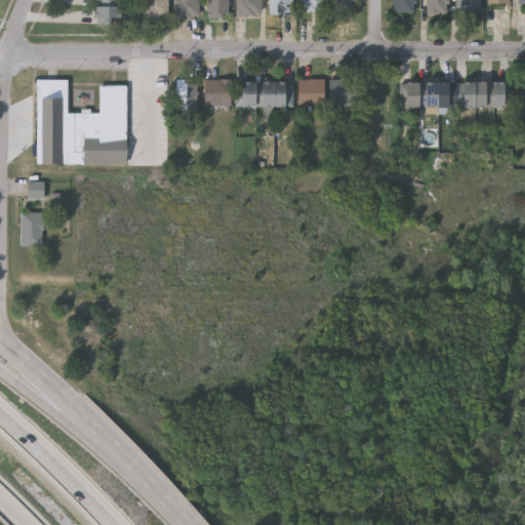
[(119,0),(119,23),(93,23),(93,0),(119,0)]
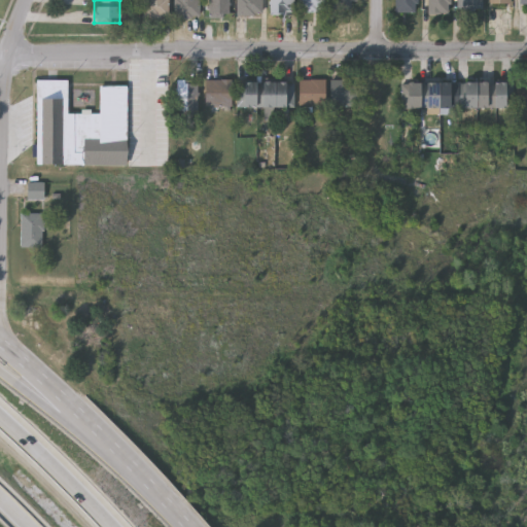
[(169,0),(169,18),(145,18),(145,0),(169,0)]
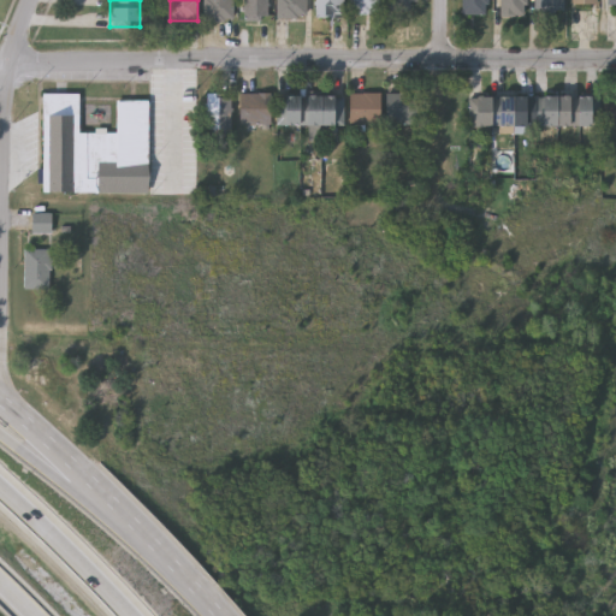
[(206,21),(206,0),(234,0),(234,21),(206,21)]
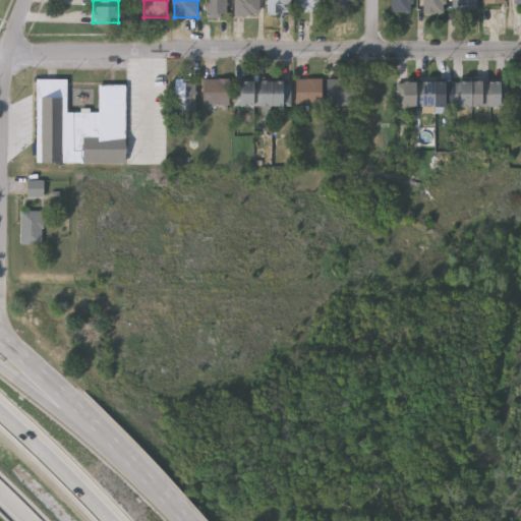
[(227,0),(227,17),(208,17),(208,0),(227,0)]
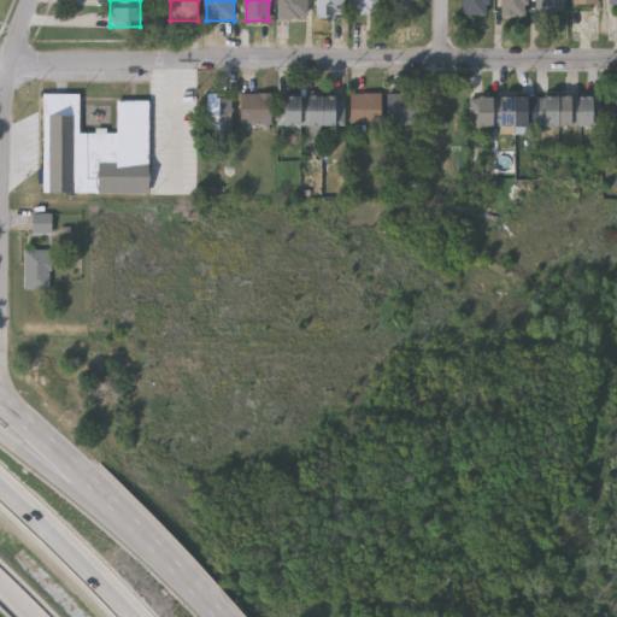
[(307,0),(307,18),(280,18),(280,0),(307,0)]
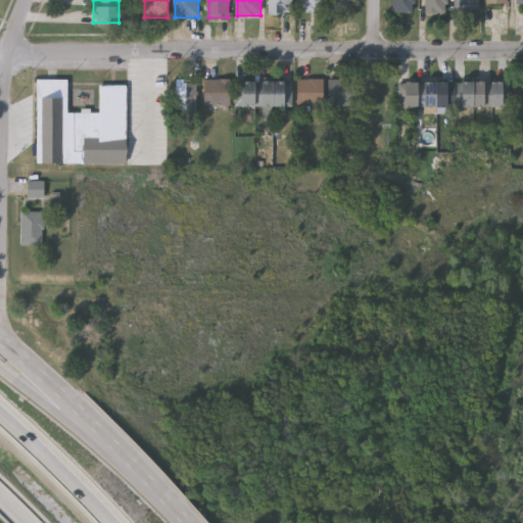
[(291,0),(291,13),(269,13),(269,0),(291,0)]
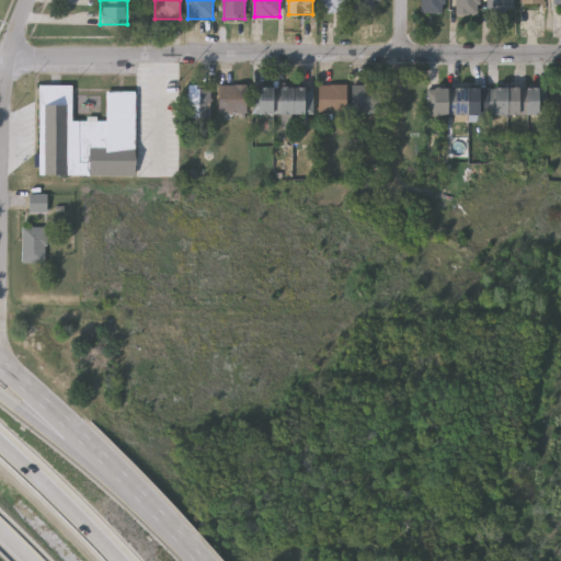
[(322,11),(322,0),(346,0),(346,11),(322,11)]
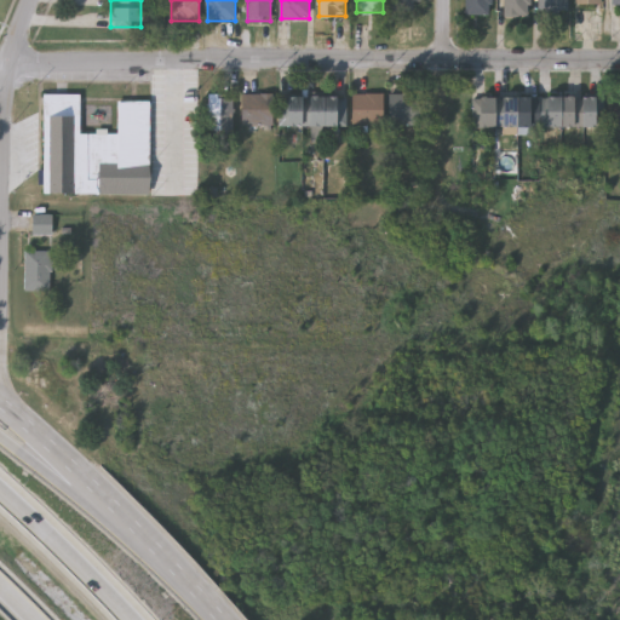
[(419,0),(419,11),(390,11),(390,0),(419,0)]
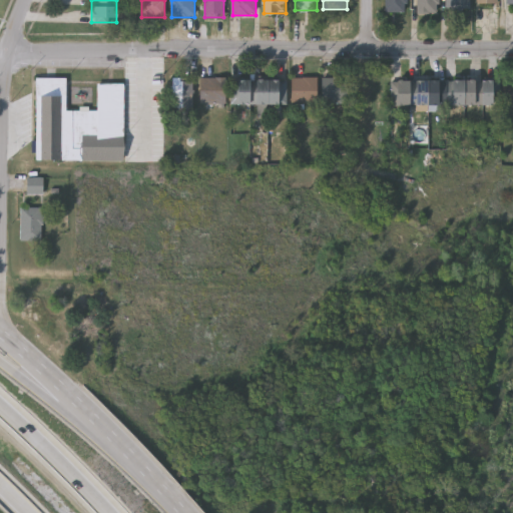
[(386,12),(386,0),(407,0),(407,12),(386,12)]
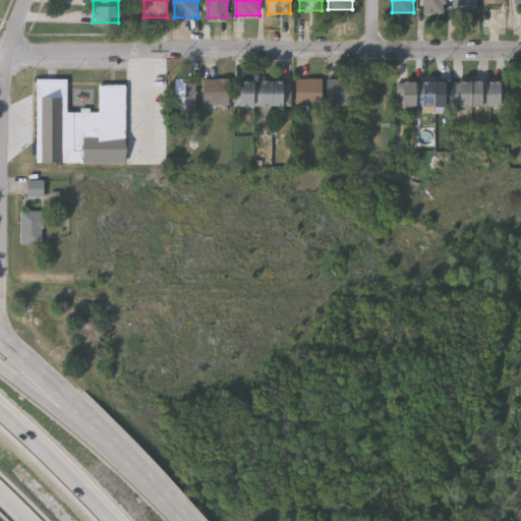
[(424,13),(424,0),(447,0),(447,13),(424,13)]
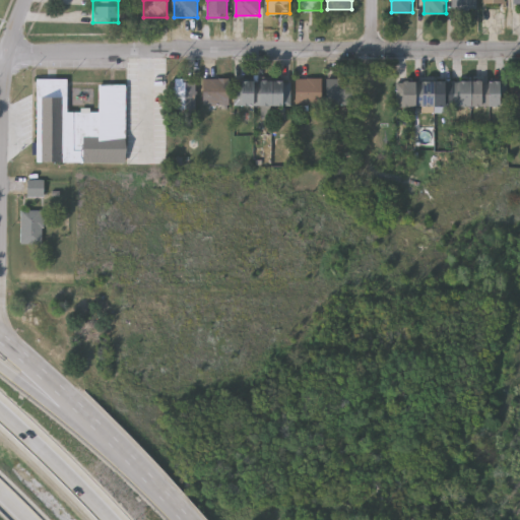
[(453,10),(453,0),(476,0),(476,10),(453,10)]
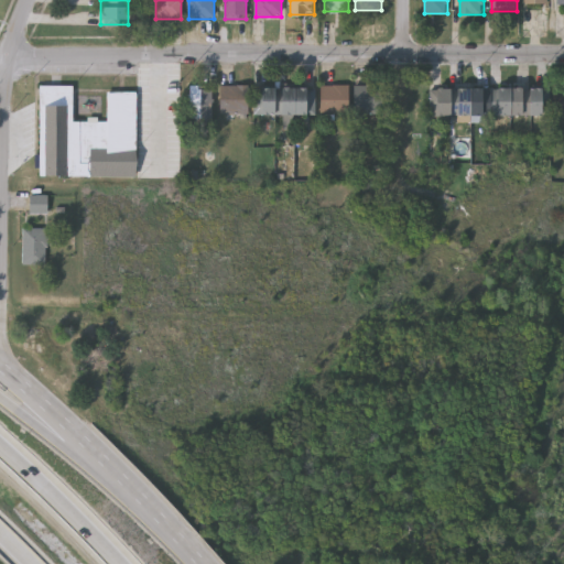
[(39,176),(39,85),(72,85),(72,121),(107,121),(107,94),(134,94),(134,176),(39,176)]
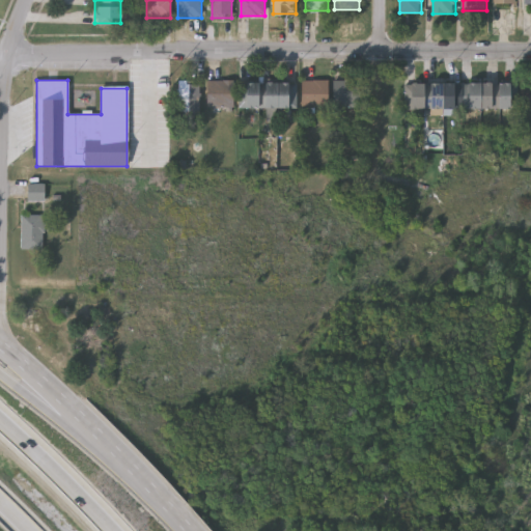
[(177,80),(198,80),(198,116),(177,116),(177,80)]
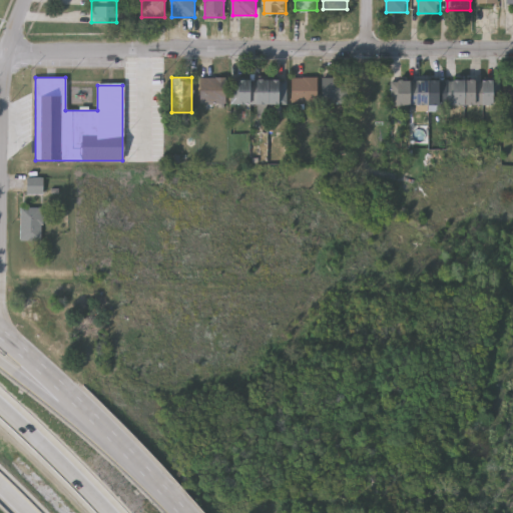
[(225,103),(199,103),(199,77),(225,77),(225,103)]
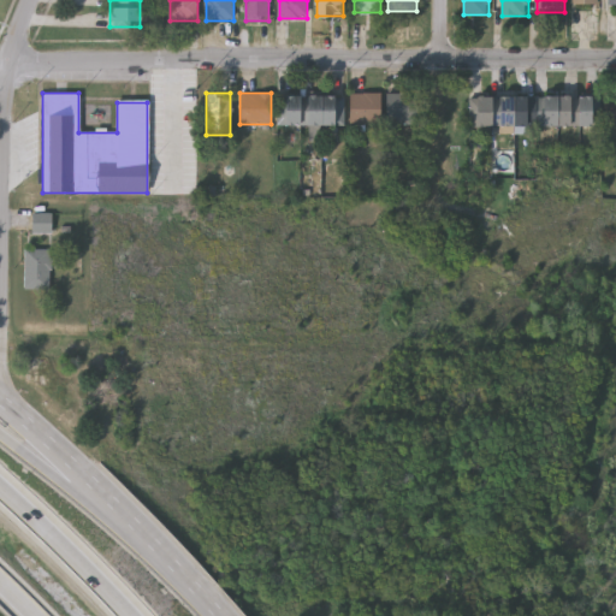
[(379,125),(348,125),(348,93),(379,93),(379,125)]
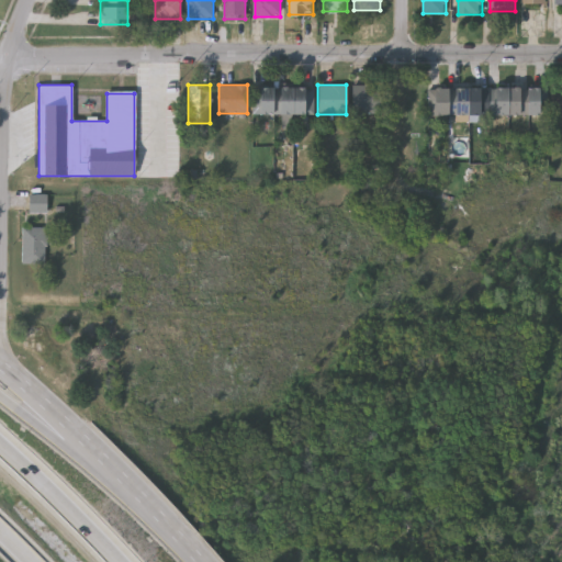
[(352,85),(380,85),(380,114),(352,114),(352,85)]
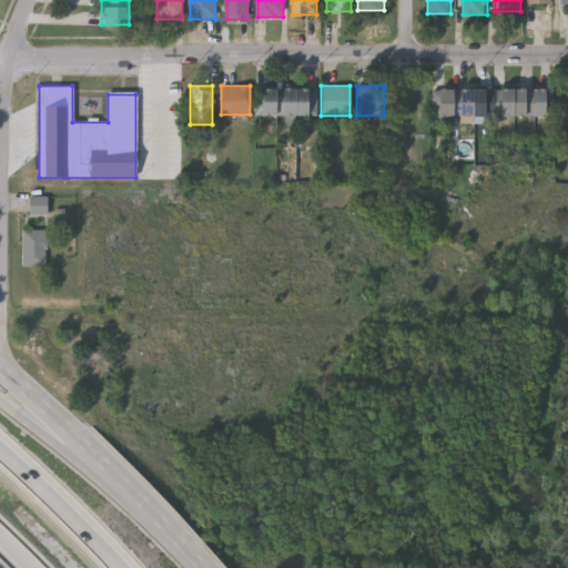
[(316,115),(256,115),(256,88),(316,88),(316,115)]
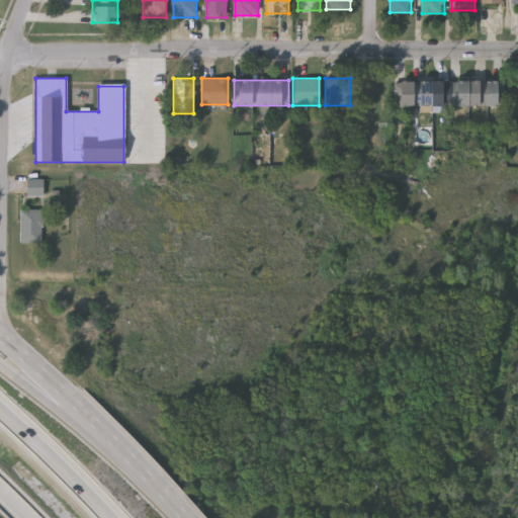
[(502,106),(395,106),(395,80),(502,80),(502,106)]
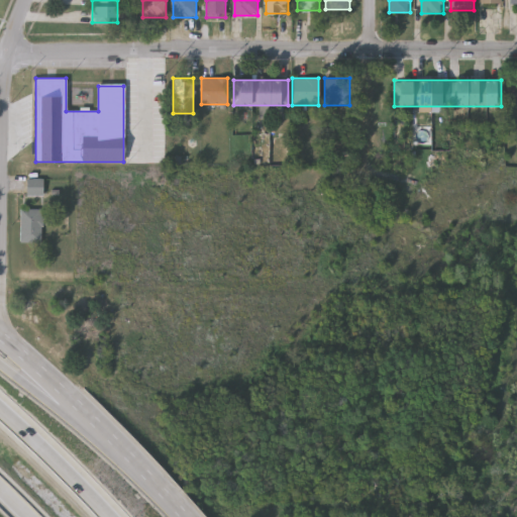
[(516,107),(506,107),(506,80),(516,80),(516,107)]
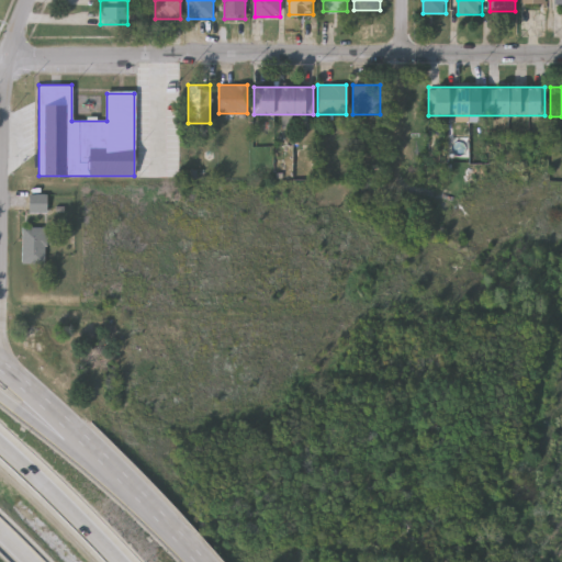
[(46,213),(29,213),(29,194),(46,194),(46,213)]
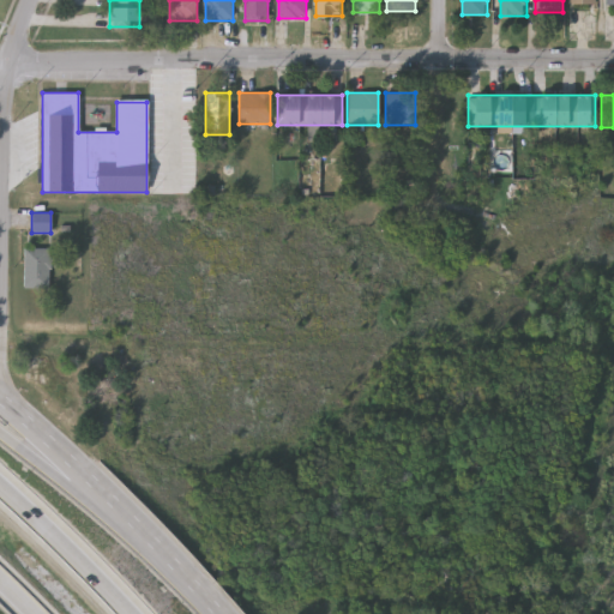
[(49,289),(23,289),(23,248),(49,248),(49,289)]
